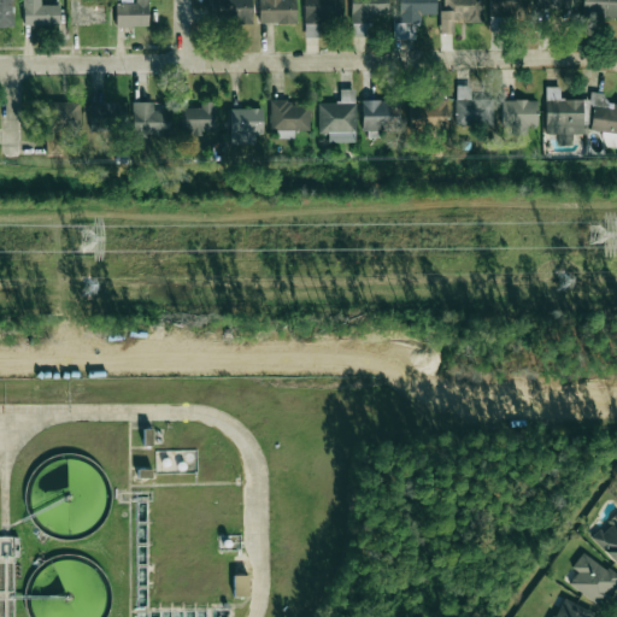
[(0,0),(0,25),(12,27),(13,0),(11,0),(0,0)]
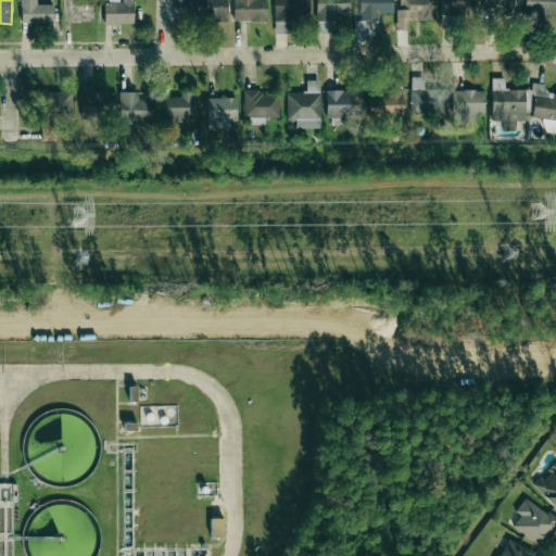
[(54,23),(53,2),(37,2),(36,0),(24,0),(21,0),(22,23),(54,23)]
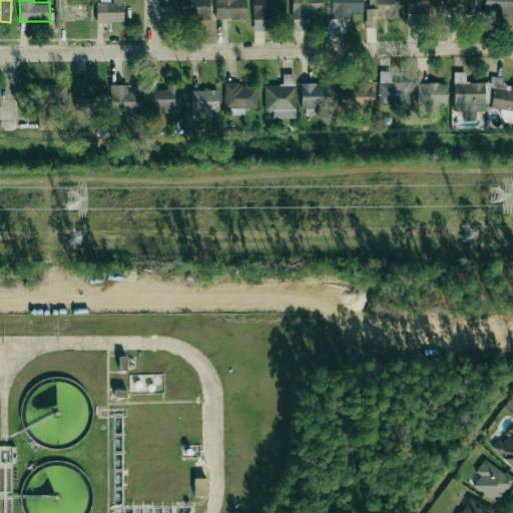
[(95,0),(96,22),(123,22),(122,0),(111,0),(95,0)]
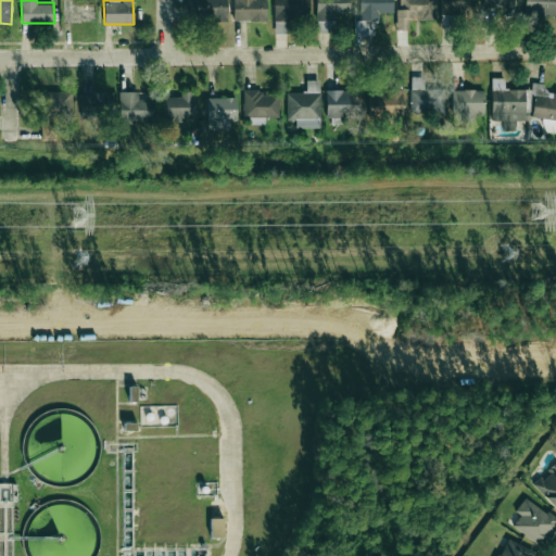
[(226,21),(226,0),(189,0),(189,5),(209,5),(209,21),(226,21)]
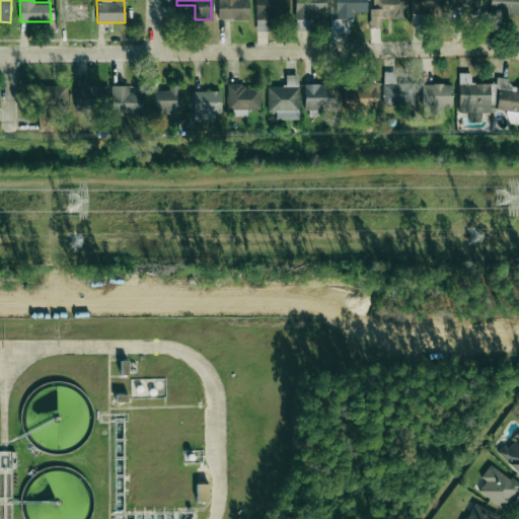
[(248,19),(248,0),(218,0),(218,18),(248,19)]
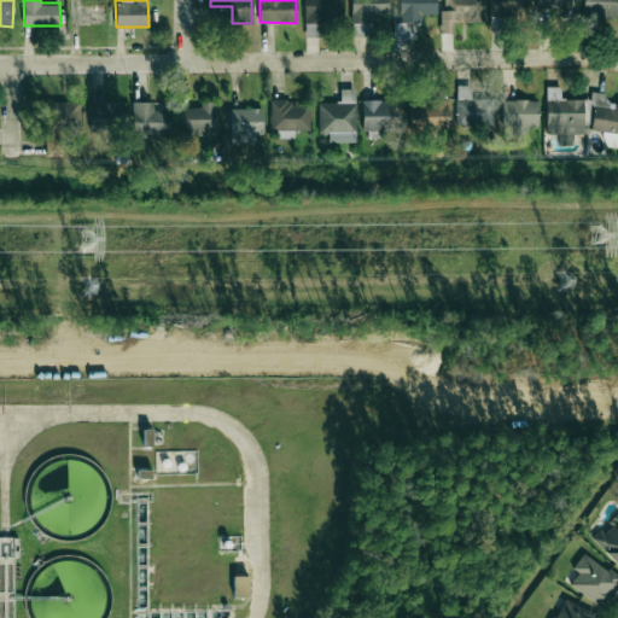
[(303,0),(304,38),(322,36),(322,19),(340,19),(339,0),(350,0),(353,36),(372,35),(371,15),(392,15),(392,0),(386,0),(303,0)]
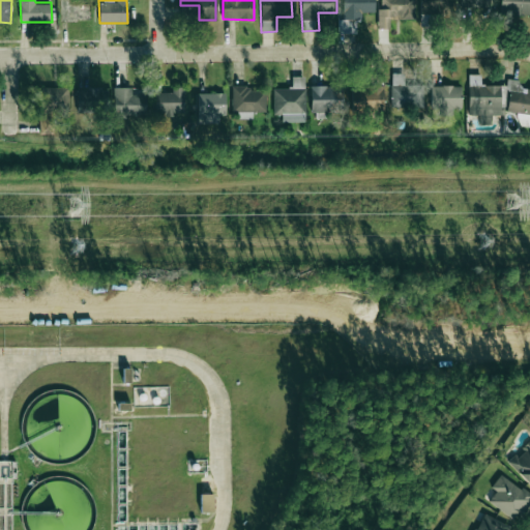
[(355,34),(354,10),(343,10),(343,19),(337,19),(337,34),(355,34)]
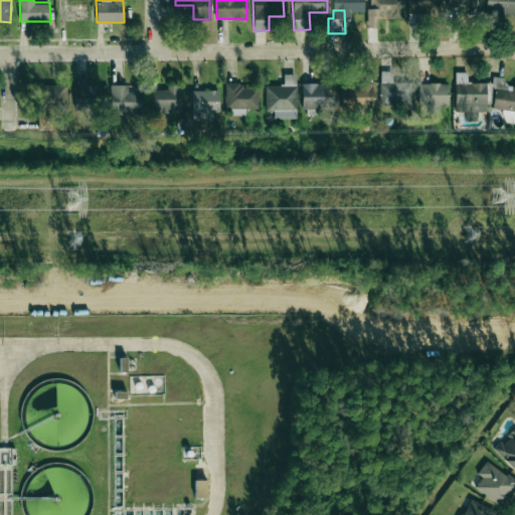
[(411,84),(392,83),(392,70),(380,70),(379,103),(410,105),(411,84)]
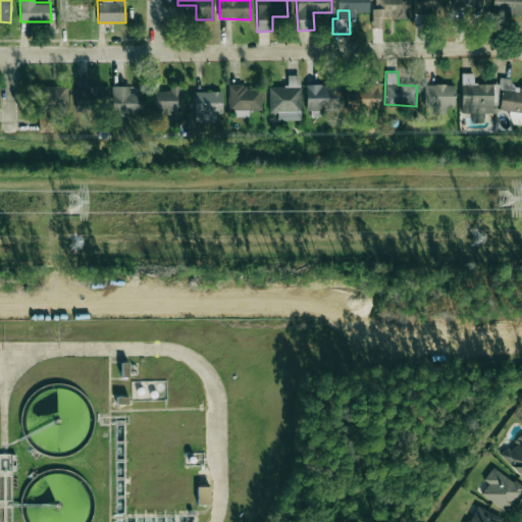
[(492,113),(493,84),(473,84),(474,72),(462,72),(461,113),(473,113),(473,122),(484,122),(484,113),(492,113)]
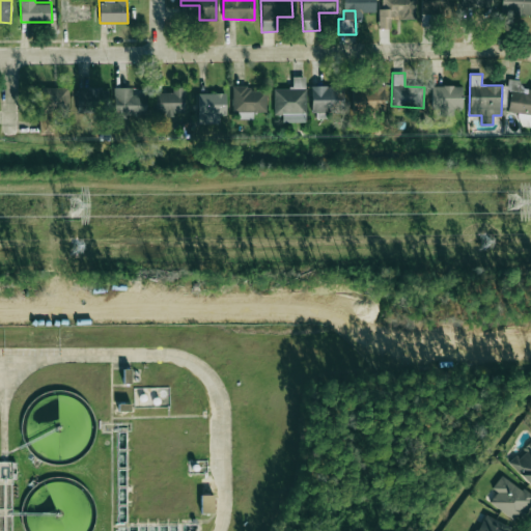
[(282,122),(306,121),(305,75),(292,76),(292,87),(273,87),(274,114),(282,114),(282,122)]
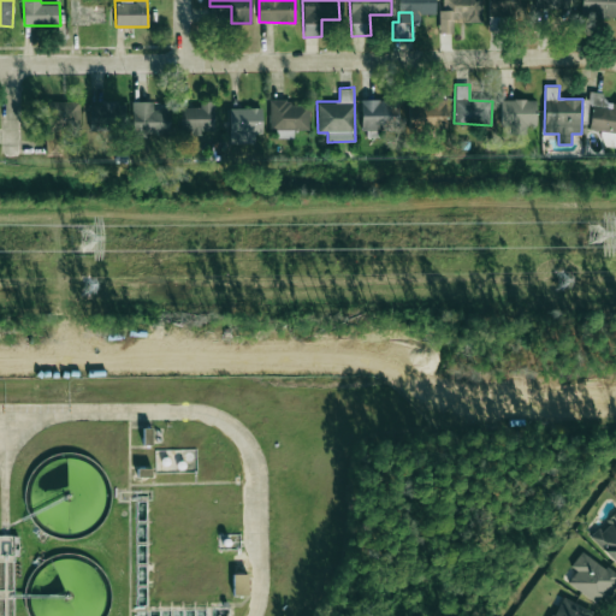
[(615,106),(604,105),(605,93),(593,92),(587,129),(615,132),(615,106)]
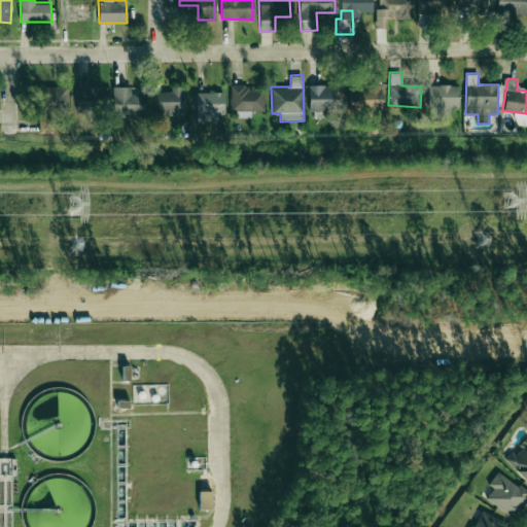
[(231,111),(237,110),(237,118),(251,117),(251,111),(265,111),(265,90),(247,91),(247,84),(230,84),(231,111)]
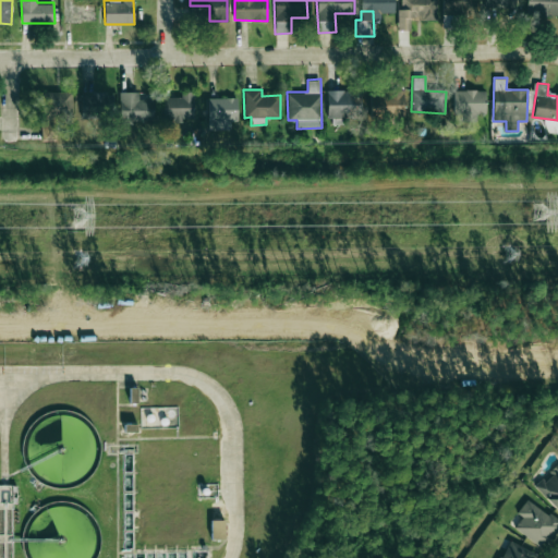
[(328,124),(341,124),(341,119),(361,119),(360,89),(328,89),(328,124)]
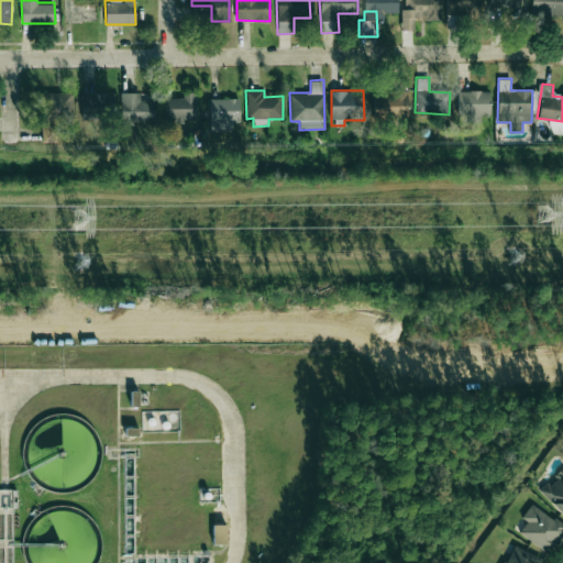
[(490,116),(489,90),(457,90),(457,116),(465,116),(465,125),(479,125),(479,116),(490,116)]
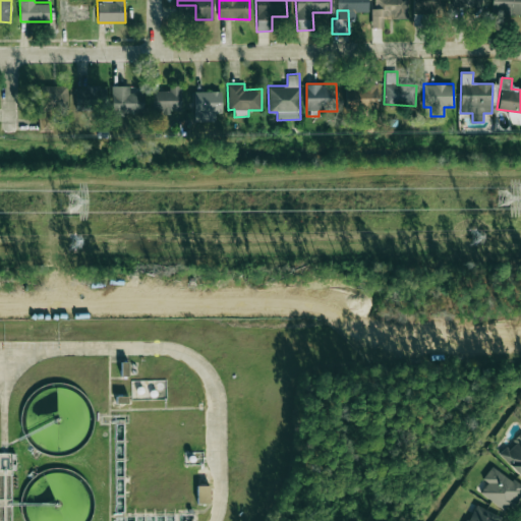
[(111,84),(112,115),(143,114),(142,92),(129,93),(129,84),(111,84)]
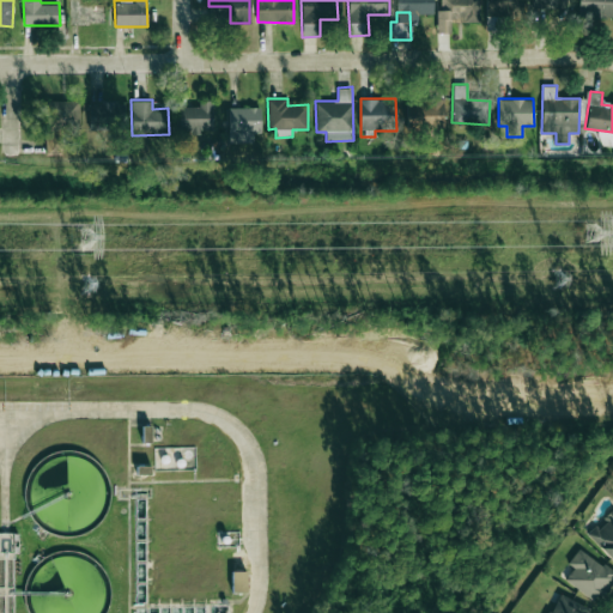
[(79,101),(44,101),(44,155),(61,155),(61,132),(79,132),(79,101)]
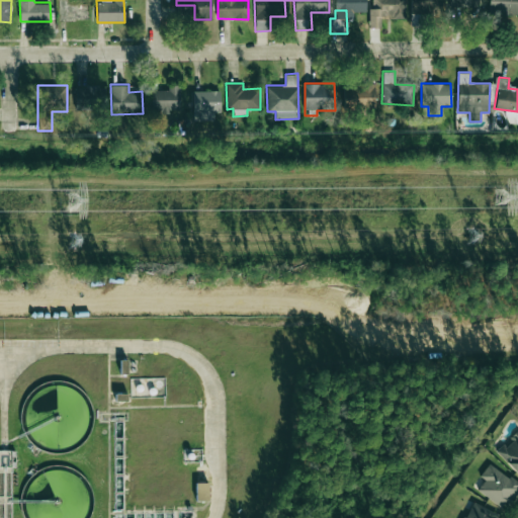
[(344,104),(374,105),(375,86),(344,85),(344,104)]
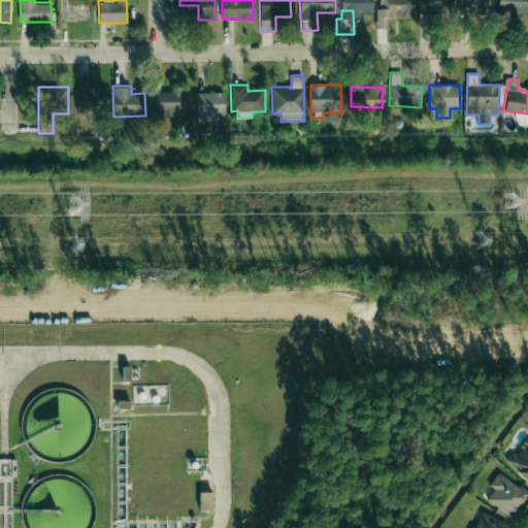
[(155,116),(184,116),(183,88),(172,88),(172,92),(155,92),(155,116)]
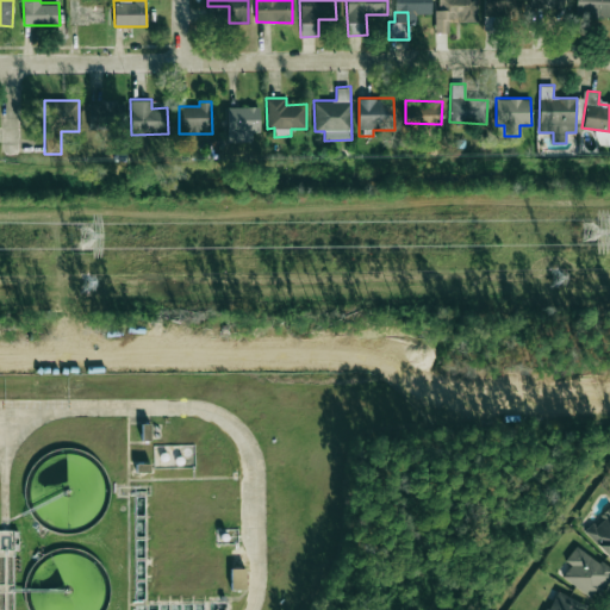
[(88,129),(125,129),(124,103),(88,103),(88,129)]
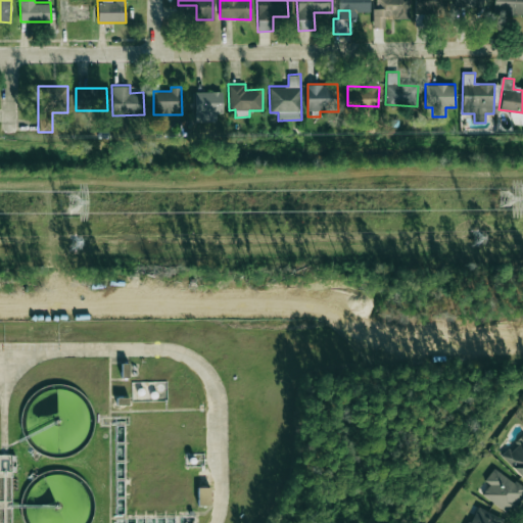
[(522,433),(501,456),(522,478),(522,433)]
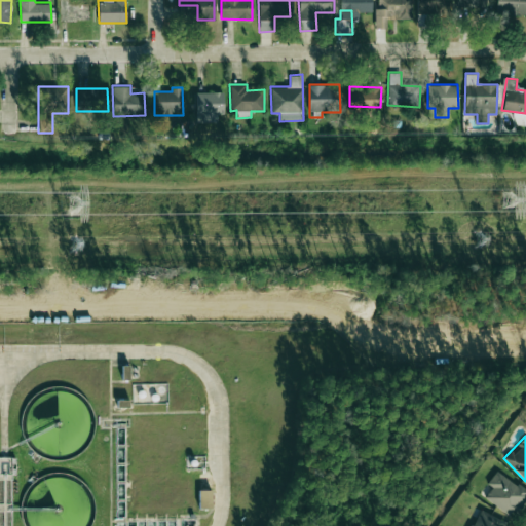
[(525,496),(525,491),(497,470),(487,483),(492,487),(485,497),(511,517),(525,496)]
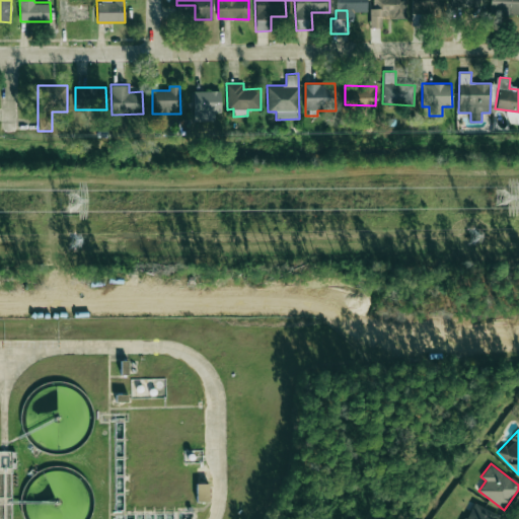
[(197,502),(209,502),(208,483),(196,484),(197,502)]
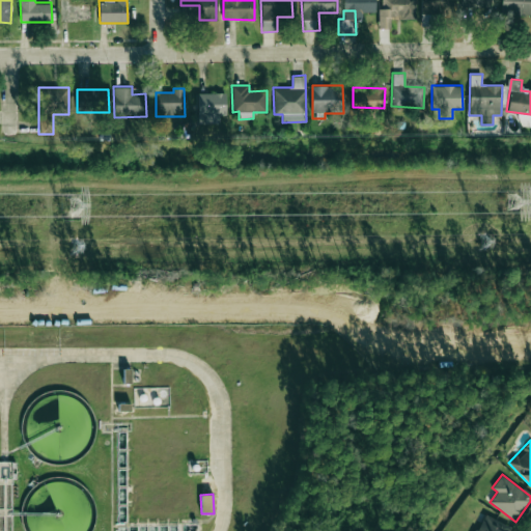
[(512,530),(514,527),(483,514),(475,530),(512,530)]
